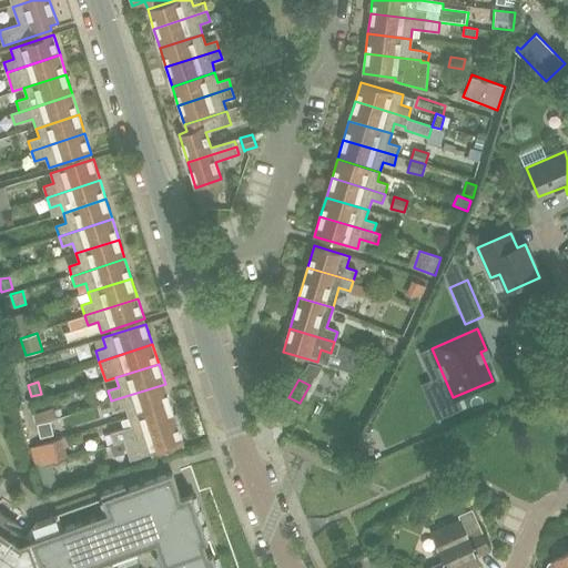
[(171,404),(165,384),(111,401),(114,411),(125,407),(129,417),(171,404)]
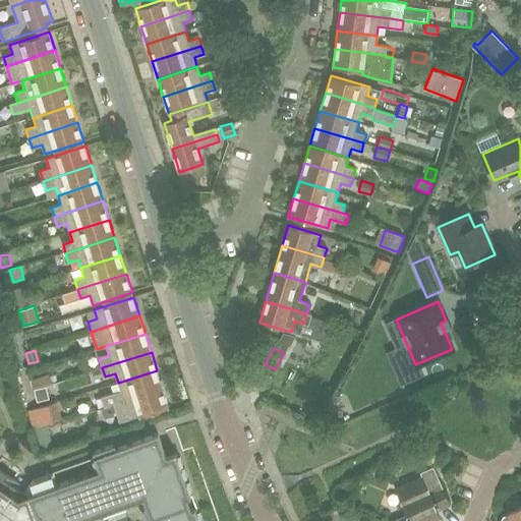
[(105,408),(163,389),(157,370),(118,383),(120,392),(101,398),(105,408)]
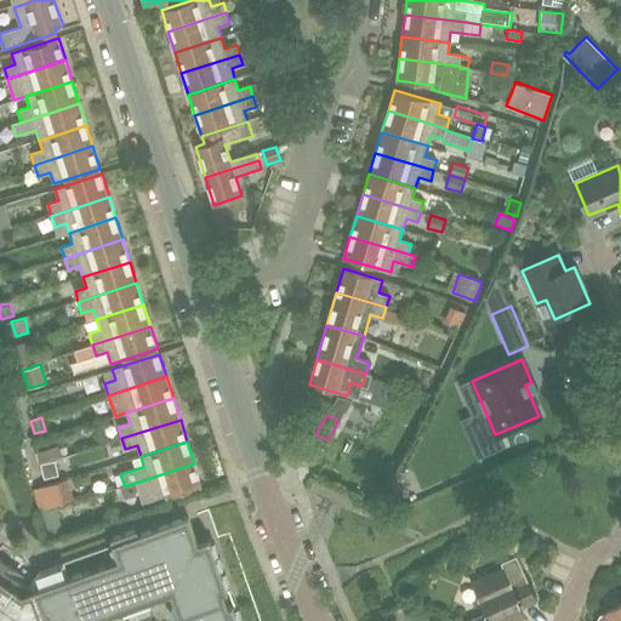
[(55,462),(41,466),(45,479),(58,477),(55,462)]
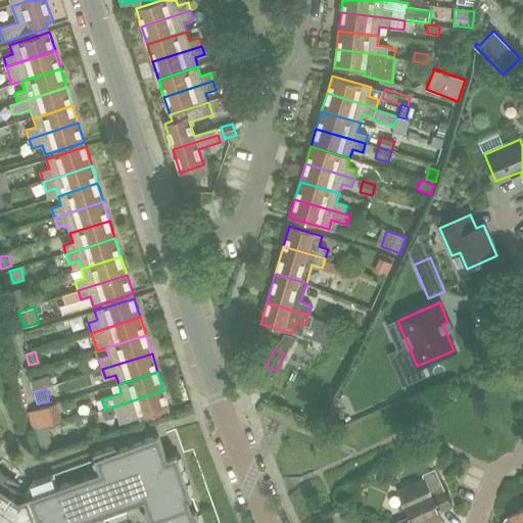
[(130,421),(152,414),(170,409),(163,390),(105,410),(101,411),(105,421),(117,417),(116,415),(127,412),(130,421)]
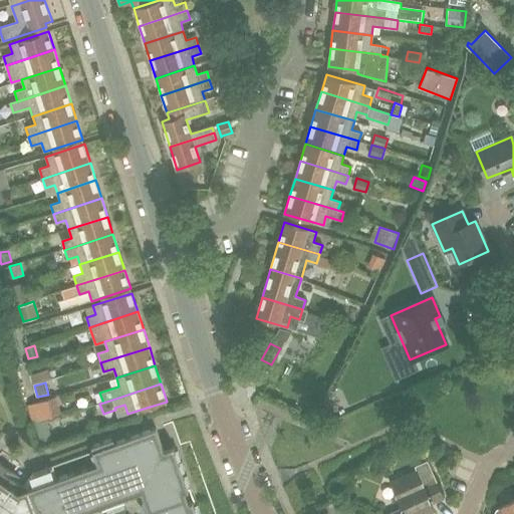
[(60,414),(55,397),(27,405),(32,422),(60,414)]
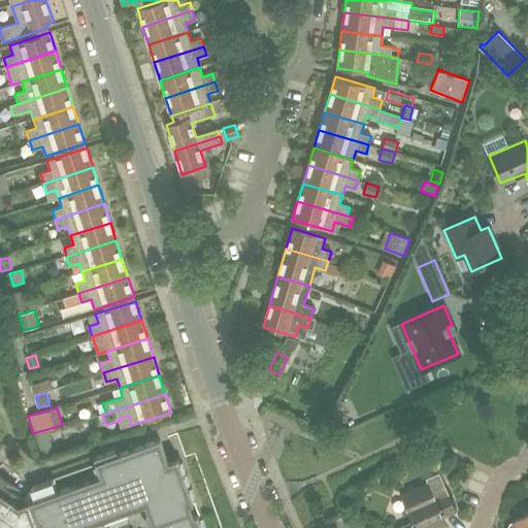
[(0,527),(202,527),(198,515),(194,517),(190,504),(194,503),(178,459),(169,462),(160,439),(119,454),(117,450),(94,458),(100,476),(29,502),(25,499),(28,494),(0,474),(0,527)]
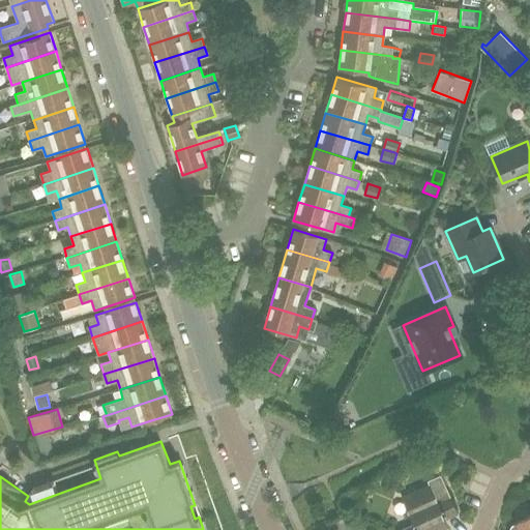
[(457,512),(440,475),(427,480),(429,486),(402,497),(414,524),(402,529),(401,529),(440,529),(437,522),(457,512)]
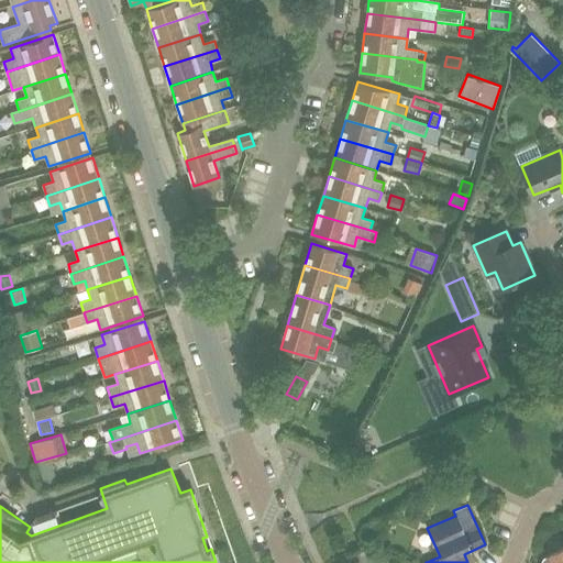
[(562,562),(562,547),(549,554),(545,562),(562,562)]
